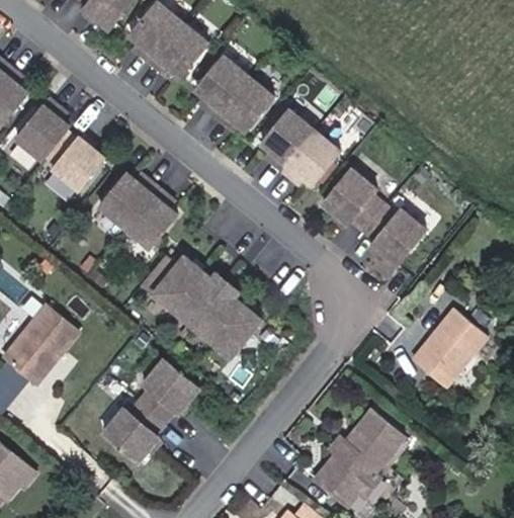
[(135,0),(82,0),(89,5),(85,9),(87,10),(97,18),(110,29),(135,0)]
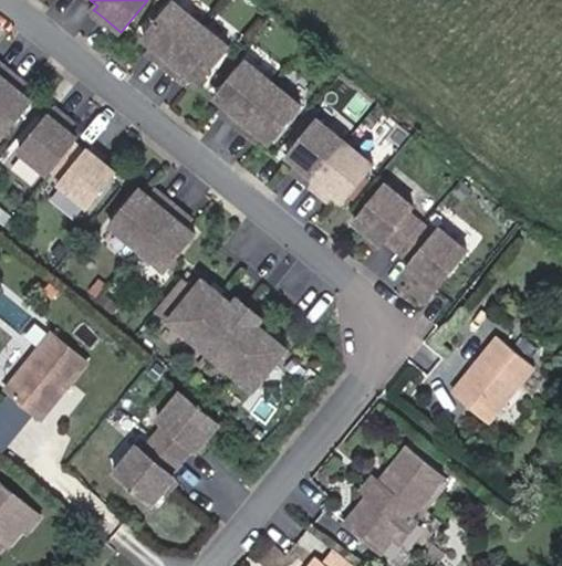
[(198,83),(229,46),(174,1),(143,39),(153,46),(158,51),(153,58),(178,79),(184,72),(189,76),(198,83)]
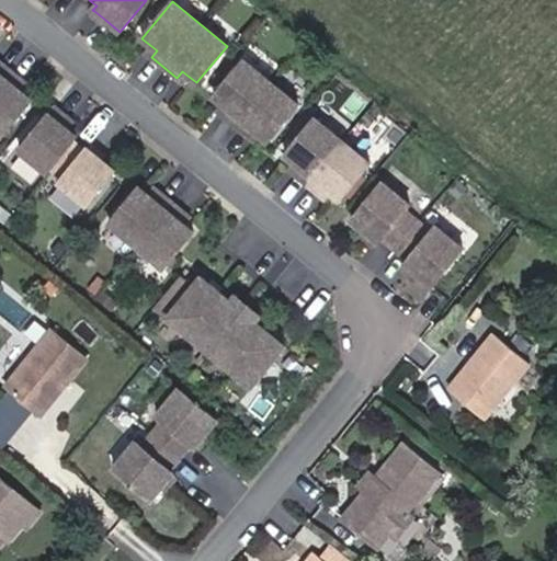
[(105,20),(94,11),(91,15),(102,24),(105,20)]
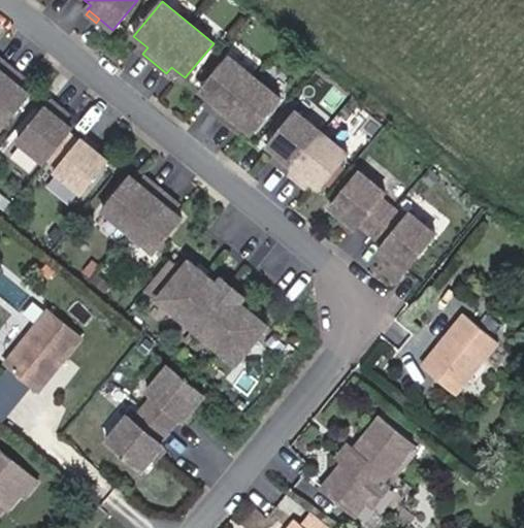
[(142,54),(148,47),(142,43),(137,50),(142,54)]
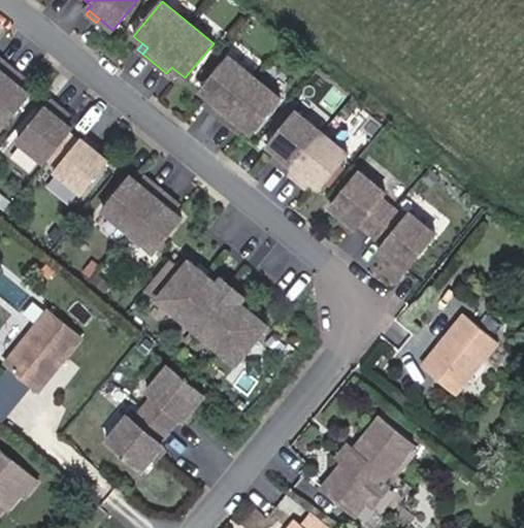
[(252,133),(280,98),(229,57),(200,91),(209,98),(215,102),(209,108),(233,128),(238,122),(243,126),(252,133)]
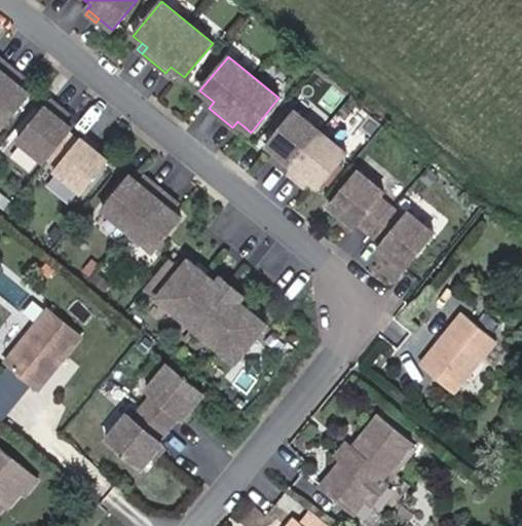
[(0,124),(26,95),(16,87),(12,83),(17,77),(0,63),(0,124)]
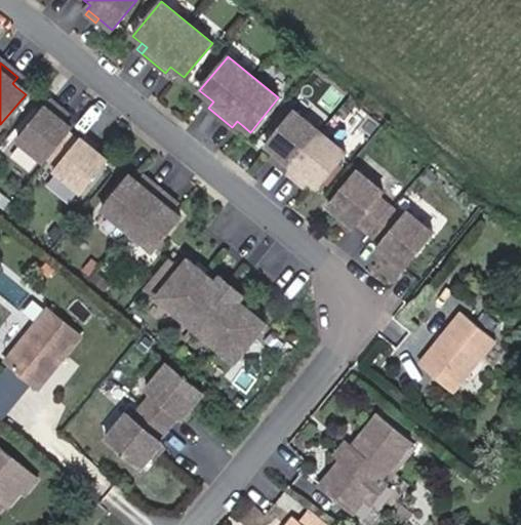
[(169,77),(175,71),(170,67),(165,73),(169,77)]
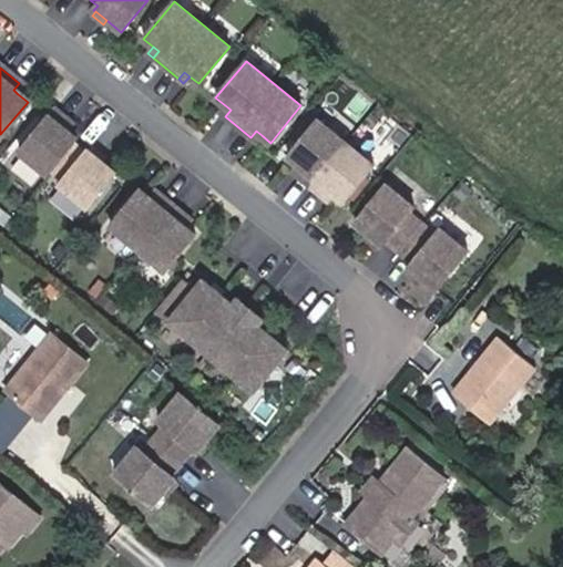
[(18,94),(23,86),(19,83),(13,90),(18,94)]
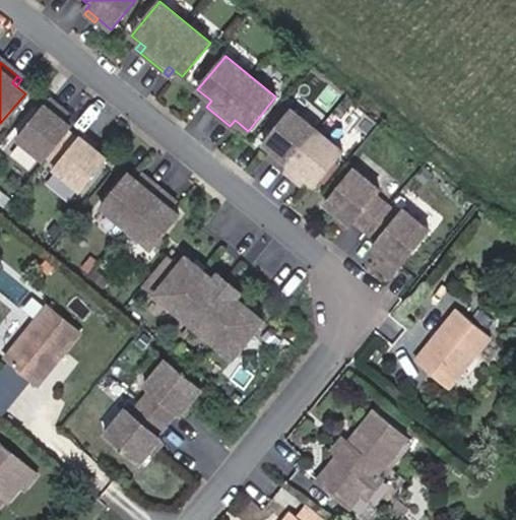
[(206,107),(211,101),(206,96),(201,103),(206,107)]
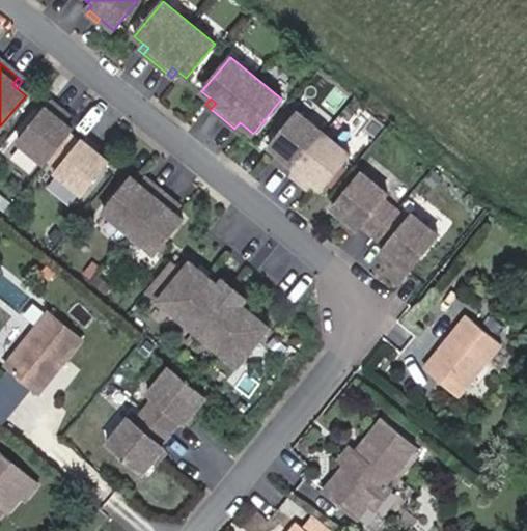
[(83,144),(79,141),(75,145),(63,136),(66,132),(58,124),(53,120),(60,112),(47,102),(14,143),(40,165),(44,161),(55,170),(52,173),(78,194),(104,162),(83,144)]
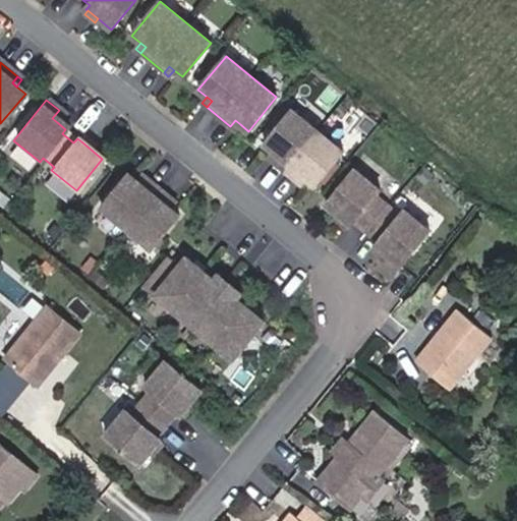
[(57,122),(63,114),(59,110),(52,118),(57,122)]
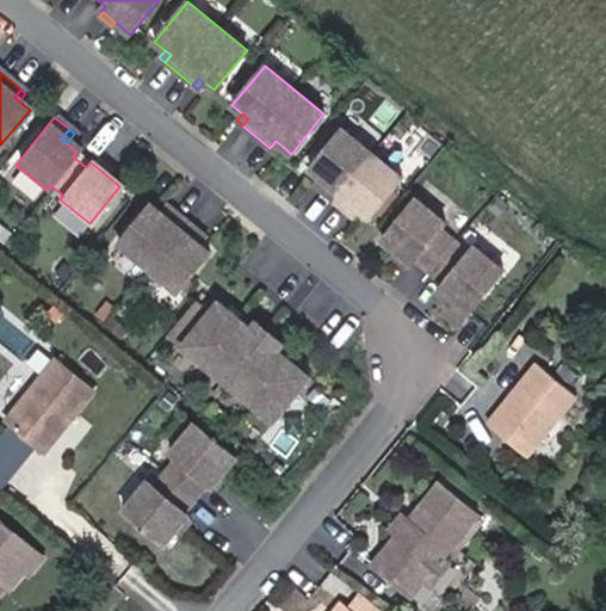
[(402,177),(342,129),(310,168),(320,177),(326,181),(320,190),(347,211),(353,204),(359,209),(369,217),(402,177)]
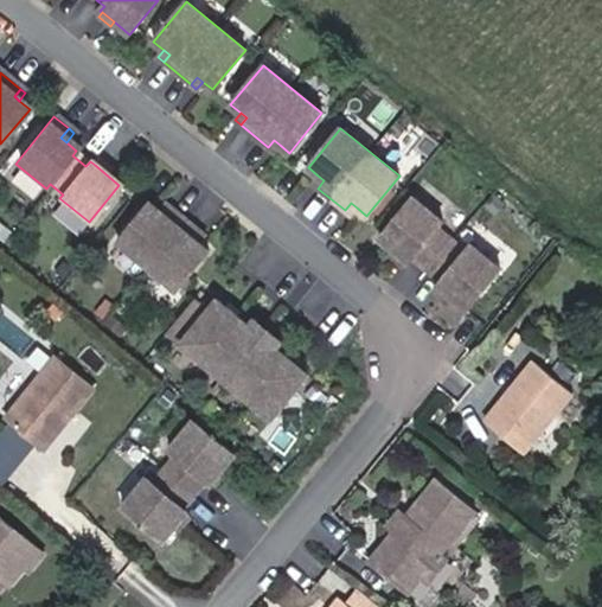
[(273,152),(280,145),(274,140),(268,147),(273,152)]
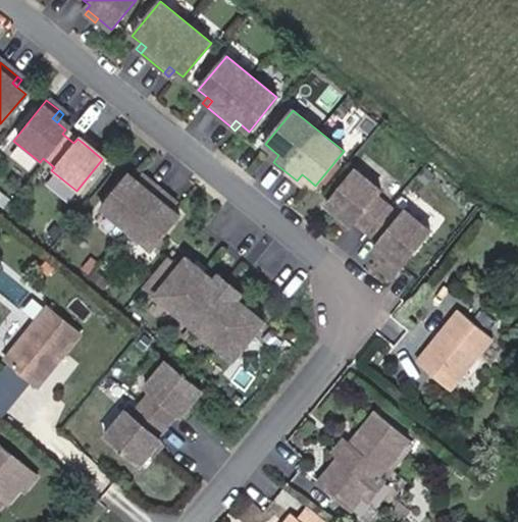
[(82,142),(89,135),(84,131),(78,139),(82,142)]
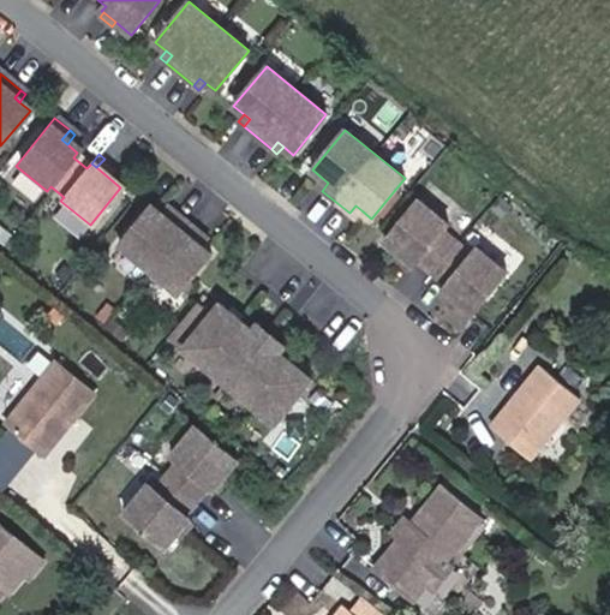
[(322,191),(328,183),(322,178),(316,186),(322,191)]
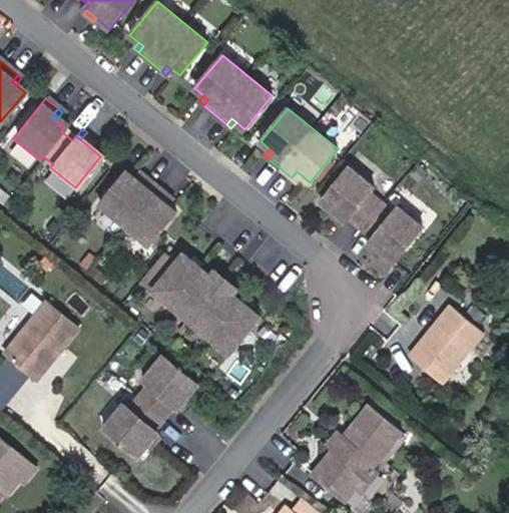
[(393,211),(369,192),(374,186),(349,166),(321,201),(334,212),(344,220),(345,221),(349,217),(372,236),(369,240),(370,242),(383,252),(394,262),(422,226),(397,206),(393,211)]
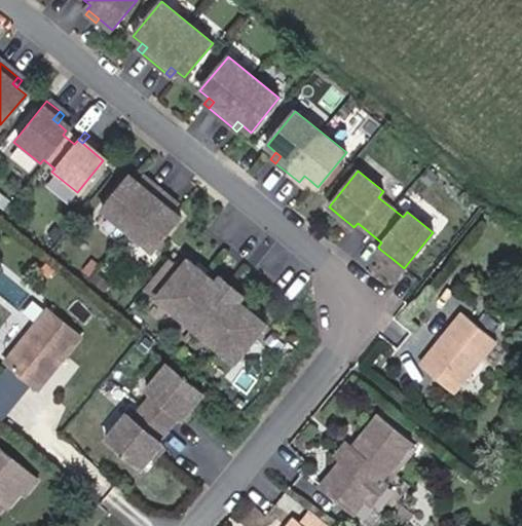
[(169,210),(163,207),(169,199),(145,181),(140,187),(135,183),(126,176),(98,211),(149,252),(178,217),(169,210)]
